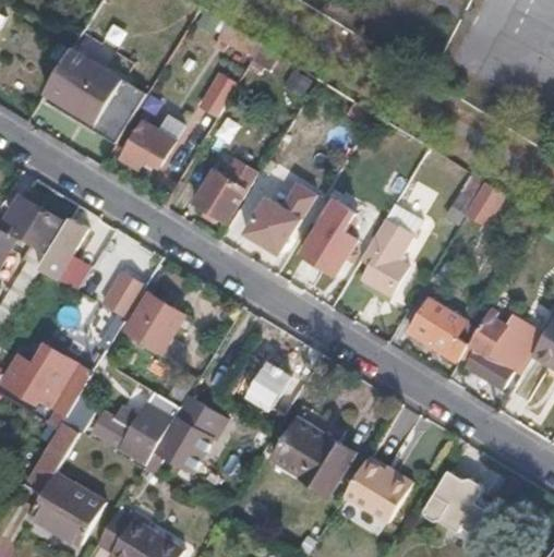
[(253,57),(260,45),(225,23),(217,35),(253,57)]
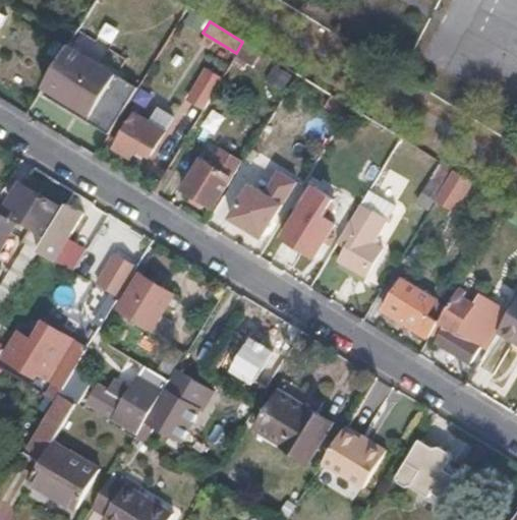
[(134,88),(64,47),(40,87),(87,115),(83,121),(106,134),(134,88)]
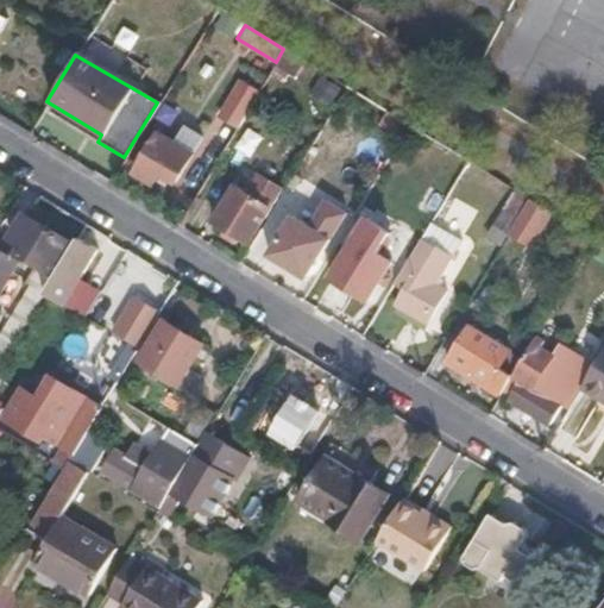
[(203,144),(219,154),(232,132),(216,123),(203,144)]
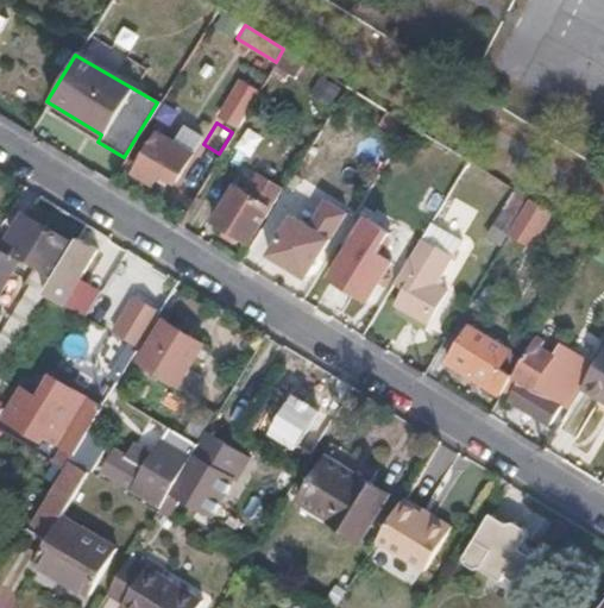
[(351,138),(335,130),(329,140),(345,149),(351,138)]
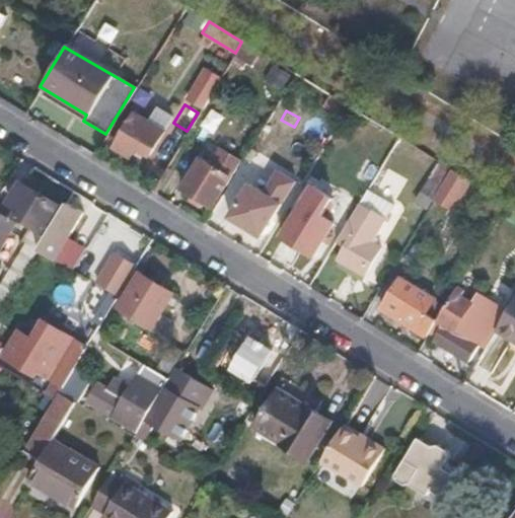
[(146,155),(161,130),(159,128),(162,124),(155,119),(152,124),(131,112),(109,146),(128,157),(134,148),(146,155)]
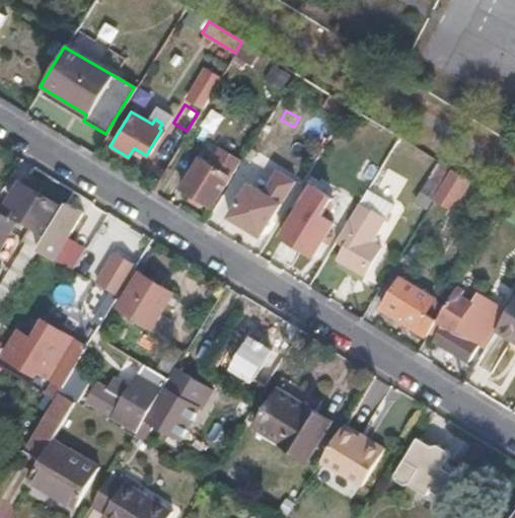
[(206,163),(228,176),(238,160),(215,146),(206,163)]
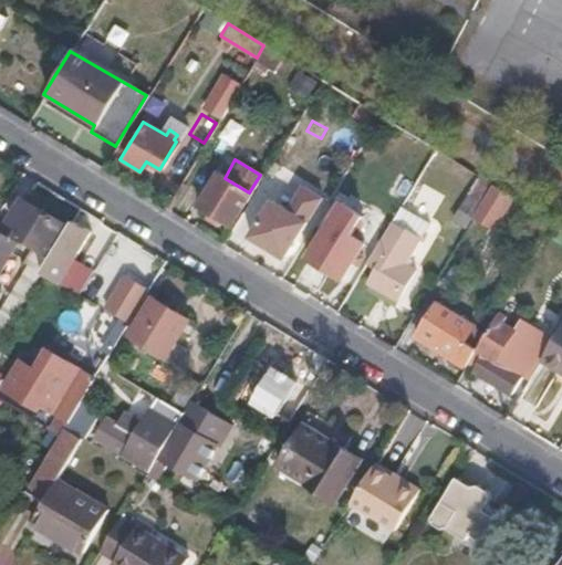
[(225,178),(215,173),(196,205),(229,226),(249,192),(225,178)]
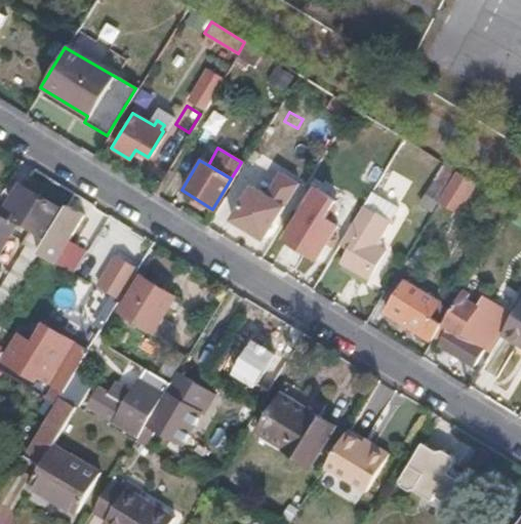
[(472,182),(453,170),(443,188),(435,202),(452,213),(472,182)]
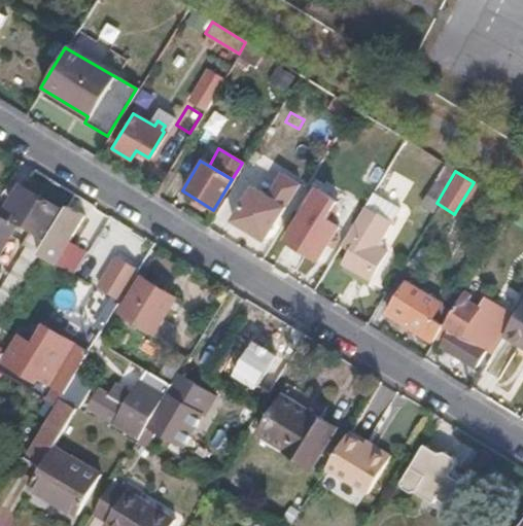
[(300,186),(275,172),(263,193),(283,205),(286,206),(300,186)]
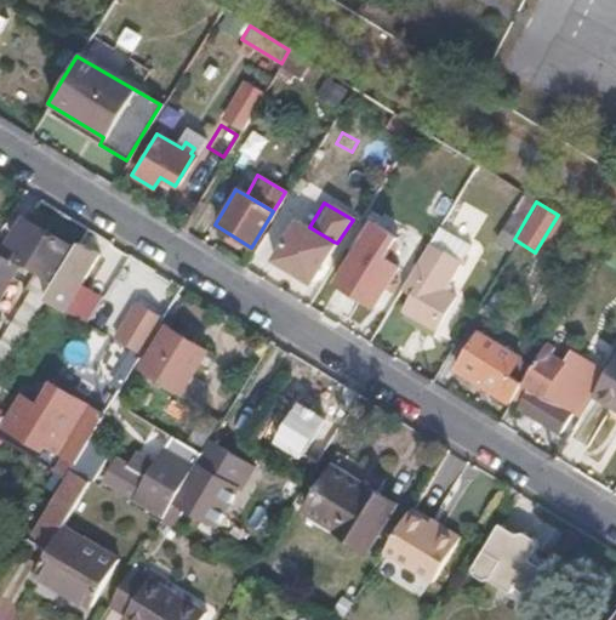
[(34,268),(52,279),(72,246),(41,229),(45,223),(29,214),(26,220),(22,216),(6,242),(23,251),(18,259),(34,268)]
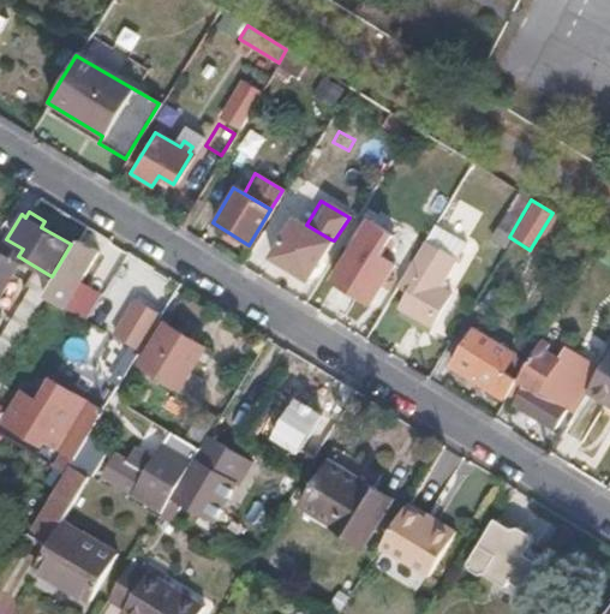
[(269,257),(311,282),(322,266),(317,262),(330,239),(306,225),(285,212),(273,233),(281,238),(269,257)]
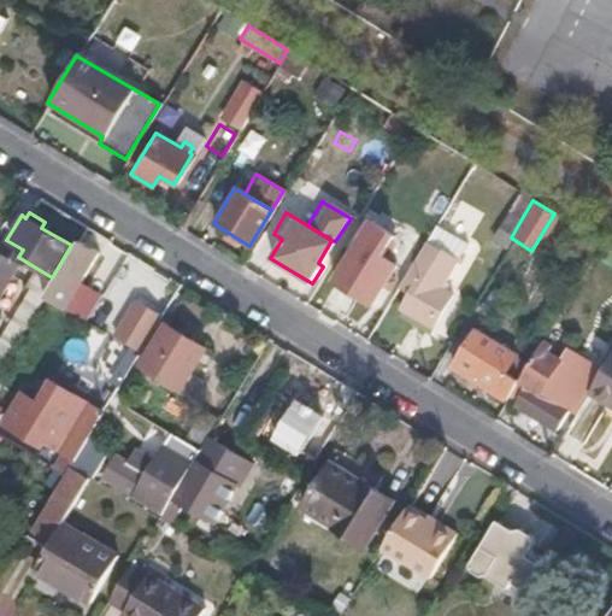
[(490,240),(505,248),(511,238),(521,221),(506,212),(490,240)]
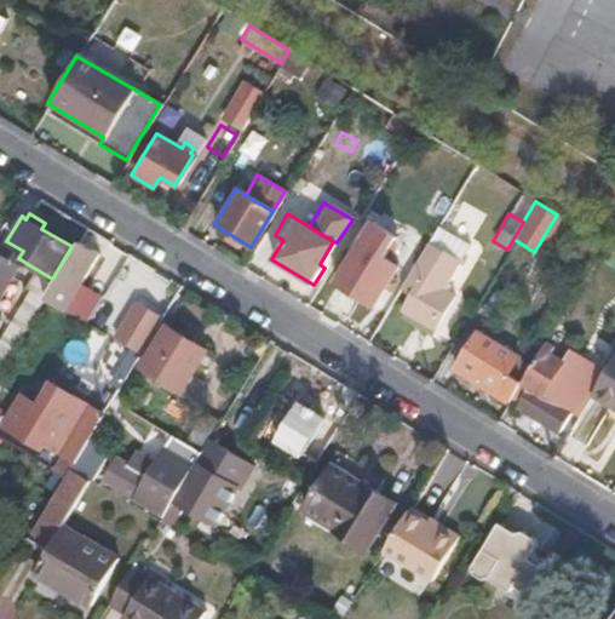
[(437,227),(426,245),(455,262),(465,245),(437,227)]
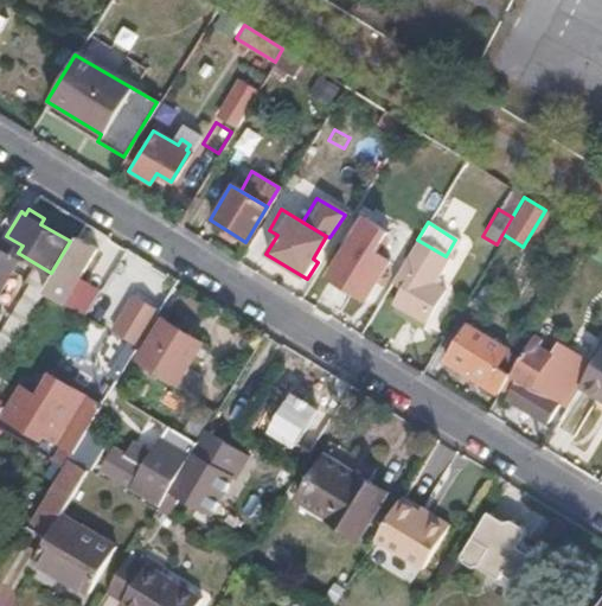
[(39,292),(62,305),(95,249),(74,235),(70,241),(51,273),(39,292)]
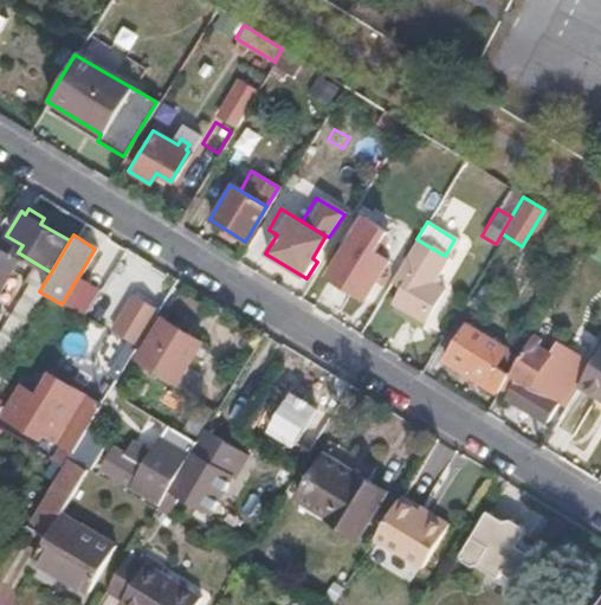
[(327,276),(363,297),(386,259),(349,238),(327,276)]
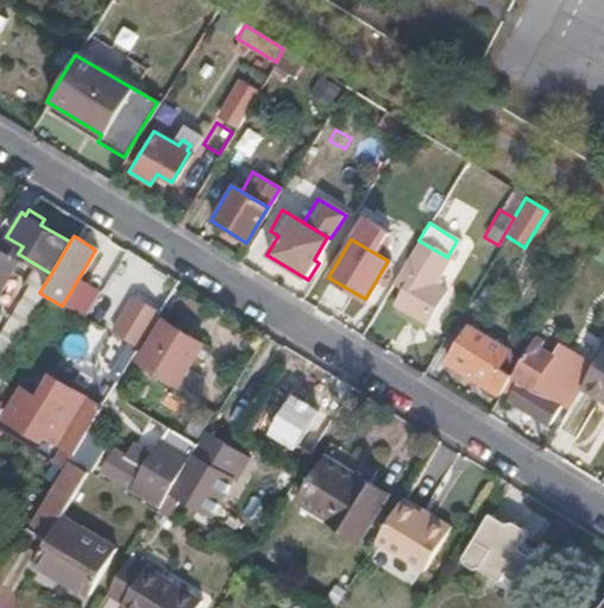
[(422,321),(441,290),(433,286),(448,258),(447,257),(419,240),(391,286),(401,290),(392,304),(422,321)]
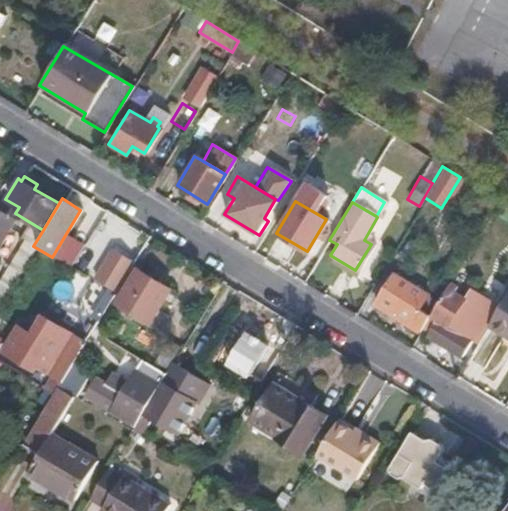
[(0,238),(12,218),(0,210),(0,238)]
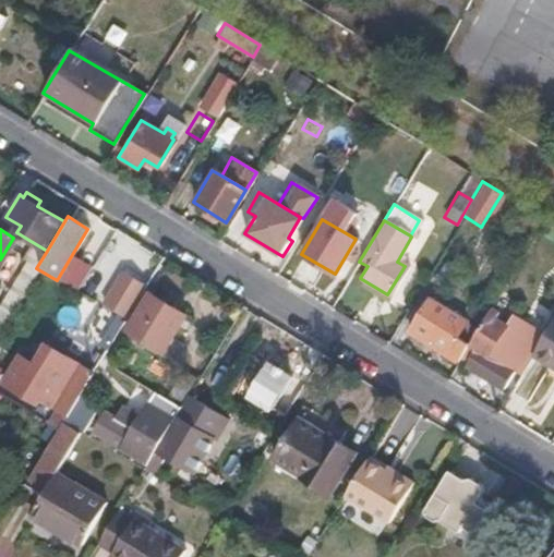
[(0,325),(1,326),(36,268),(47,251),(31,241),(20,258),(24,262),(0,301),(0,325)]
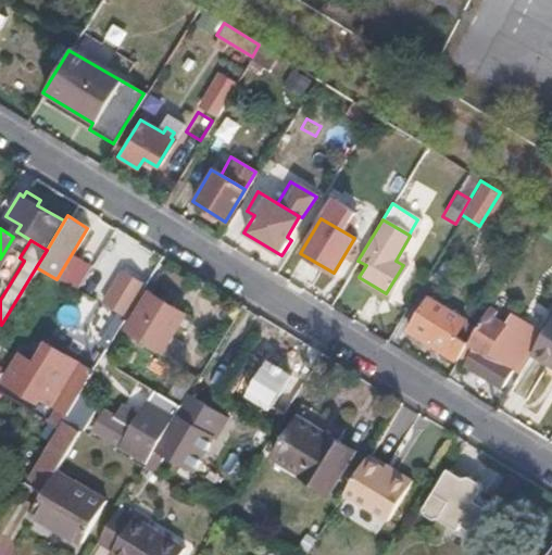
[(125,295),(142,266),(128,257),(111,287),(125,295)]
